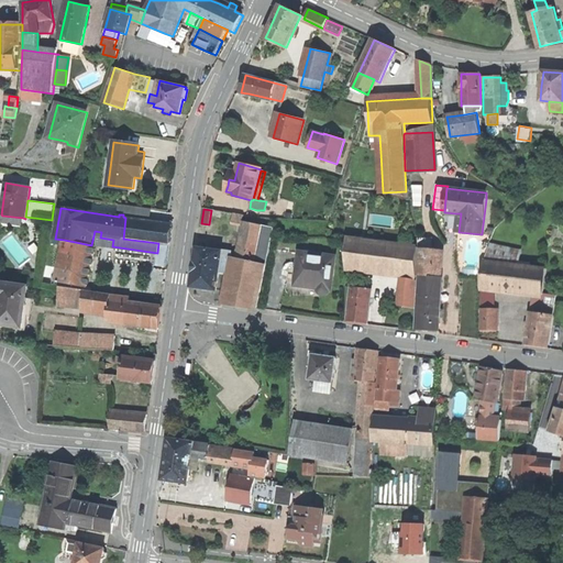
[(232,223),(242,224),(243,216),(233,213),(232,223)]
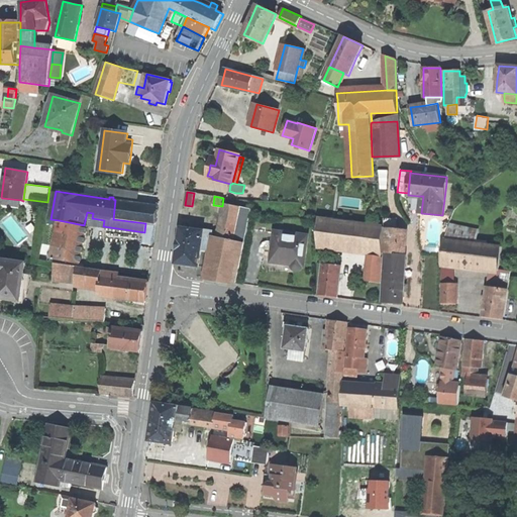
[(20,207),(21,200),(2,198),(1,204),(20,207)]
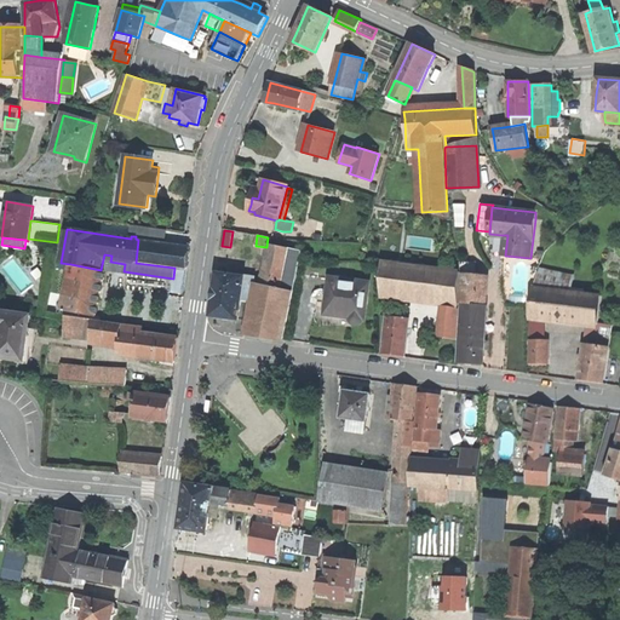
[(136,263),(174,268),(187,270),(190,247),(138,240),(136,263)]
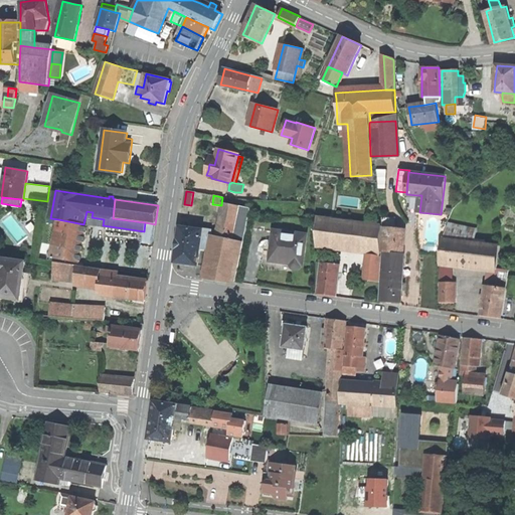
[(218,236),(243,242),(250,208),(231,204),(225,202),(218,236)]
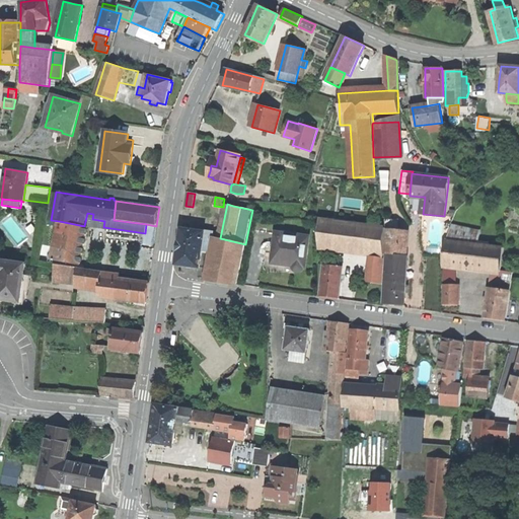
[(371,252),(384,253),(385,227),(319,219),(319,245),(371,252)]
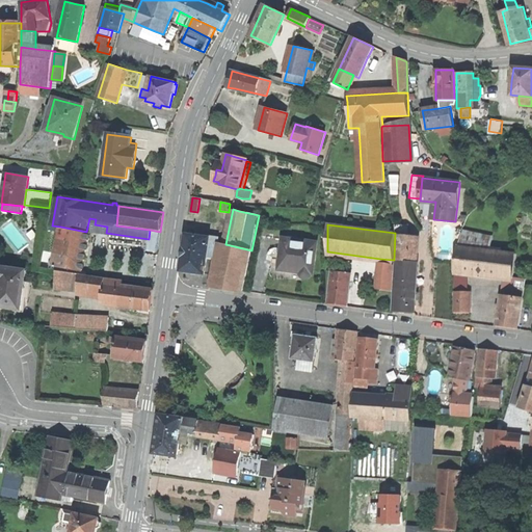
[(398,225),(397,236),(406,237),(407,225),(398,225)]
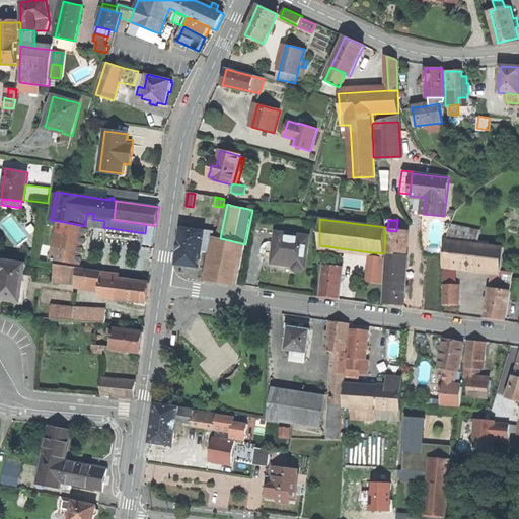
[(84,226),(59,221),(52,260),(81,265),(85,239),(88,226),(84,226)]
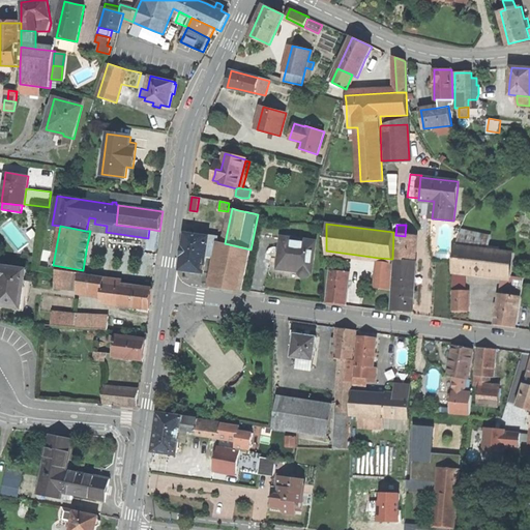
[(207,254),(209,236),(186,233),(181,269),(193,270),(204,272),(207,254)]
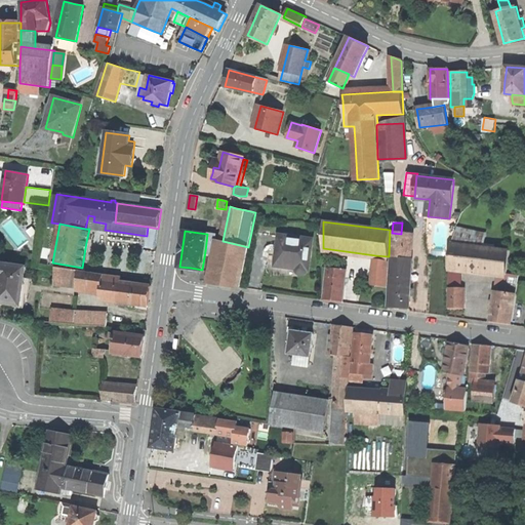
[(390,256),(392,256),(410,258),(412,235),(401,234),(392,233),(390,256)]
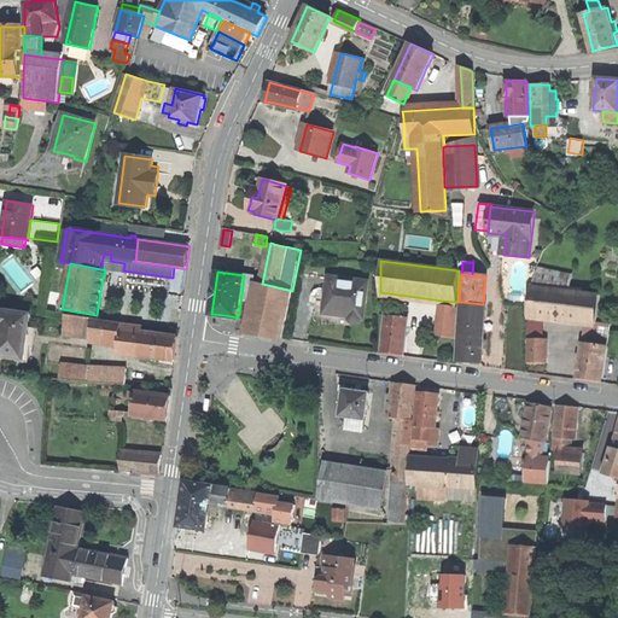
[(242,296),(251,297),(254,283),(255,278),(244,275),(242,296)]
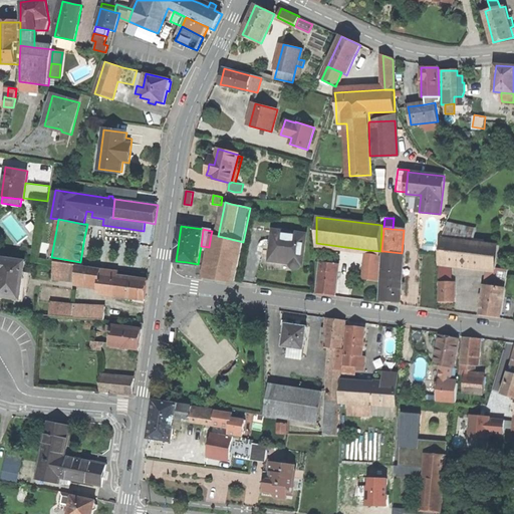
[(301,265),(305,235),(273,231),(270,261),(280,263),(291,264),(291,266),(292,267),(293,269),(294,269),(295,269),(296,269),(298,269),(299,268),(300,267),(301,265)]
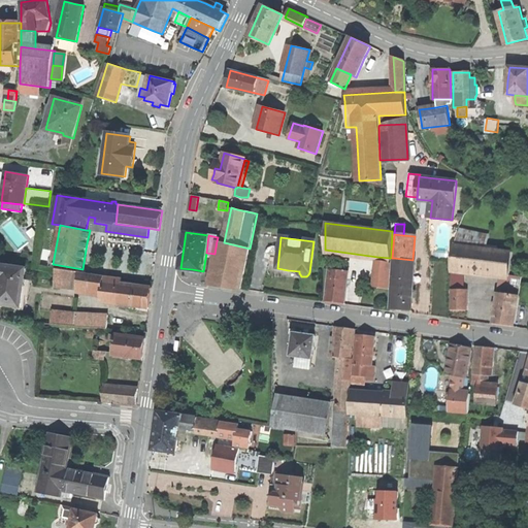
[(250,249),(224,242),(217,241),(215,254),(208,284),(241,289),(250,249)]
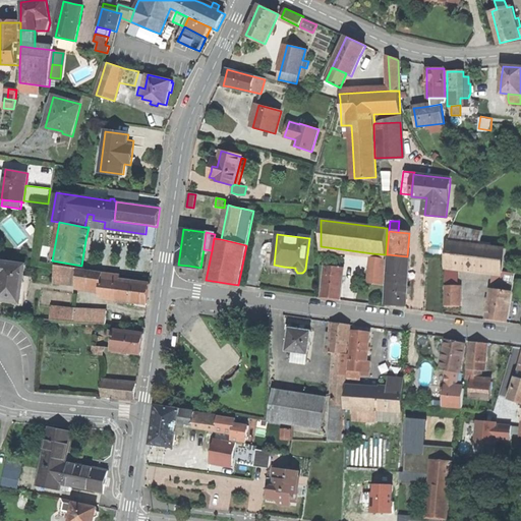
[(458,267),(494,272),(503,273),(506,249),(480,245),(448,241),(445,265),(458,267)]
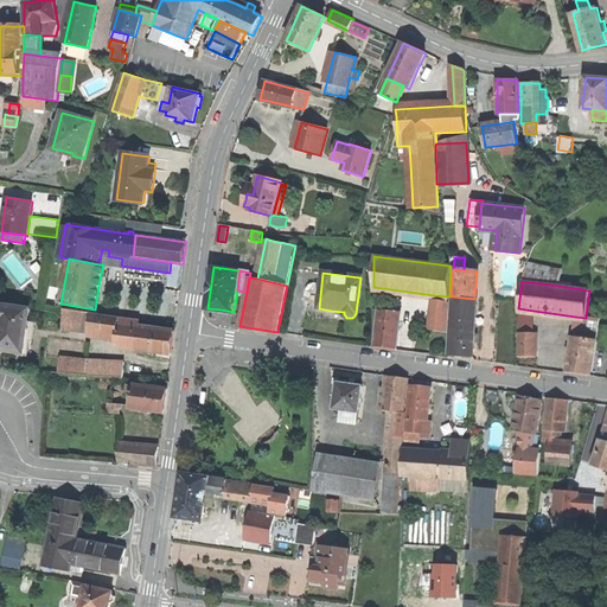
[(447,327),(449,296),(434,295),(430,325),(447,327)]
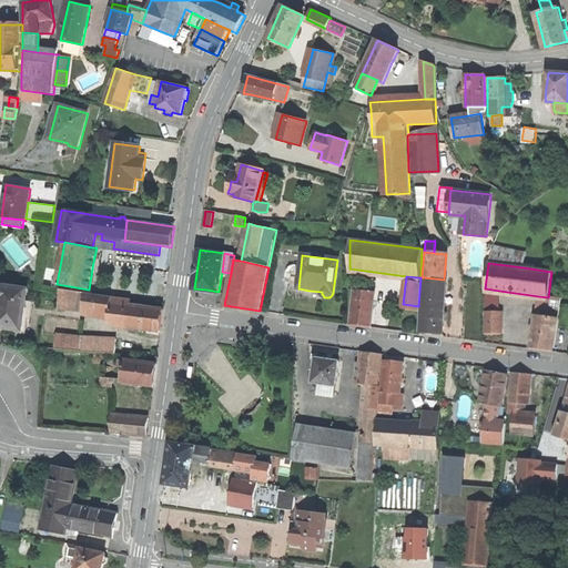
[(444,280),(424,277),(422,332),(436,333),(443,333),(446,280),(444,280)]
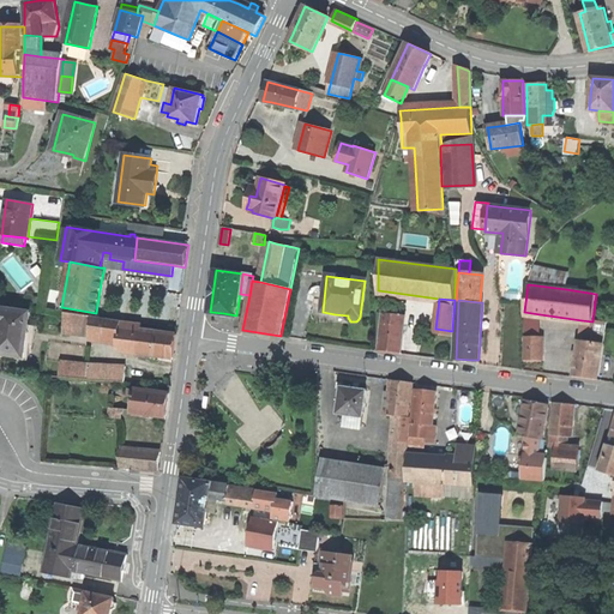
[(0,353),(24,357),(31,313),(0,308),(0,323),(1,324),(0,330),(0,353)]
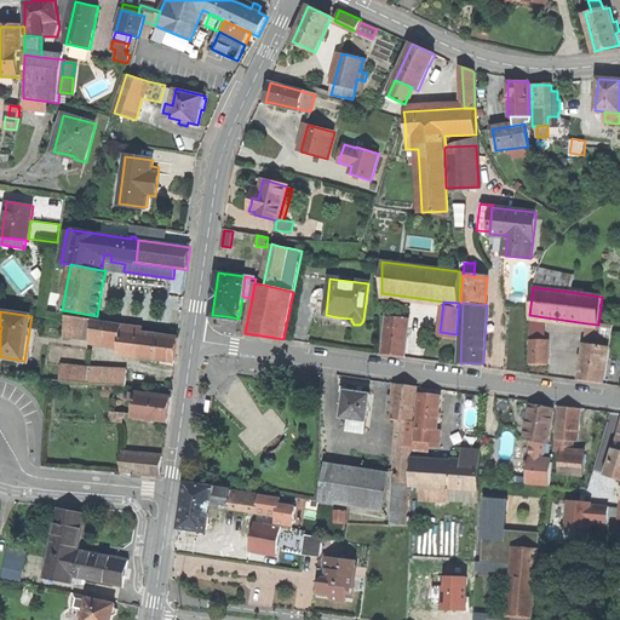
[(139,352),(139,357),(162,360),(176,361),(179,337),(143,333),(143,326),(124,323),(122,323),(65,315),(65,317),(64,337),(92,339),(93,338),(120,342),(120,350),(139,352)]
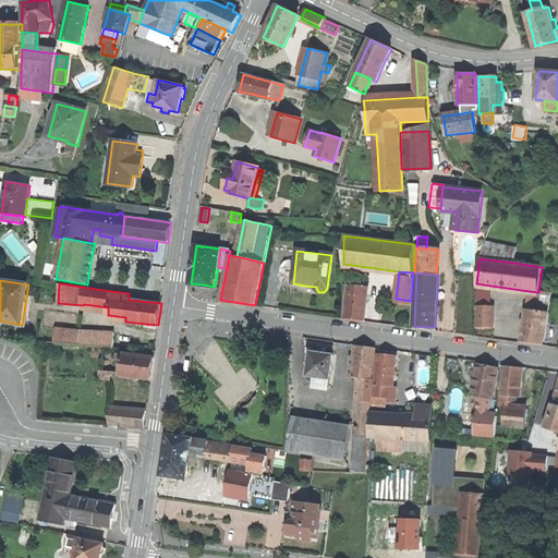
[(490,305),(490,286),(476,283),(476,306),(489,305),(490,305)]
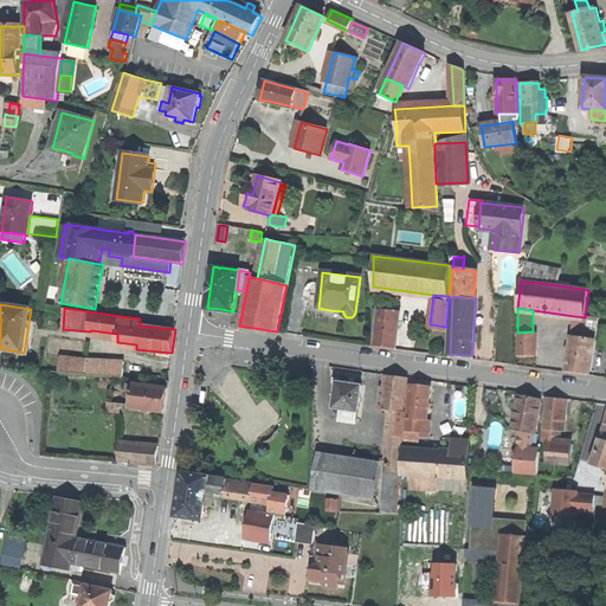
[(389,347),(397,347),(400,311),(379,309),(375,345),(389,347)]
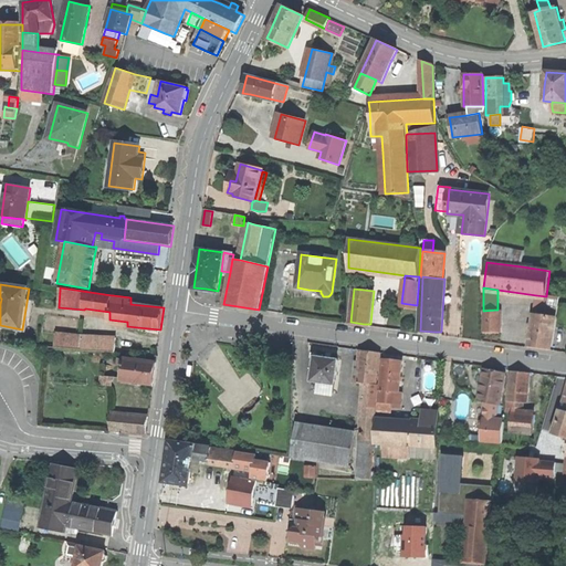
[(534,314),(555,316),(557,304),(557,297),(546,296),(536,295),(534,314)]
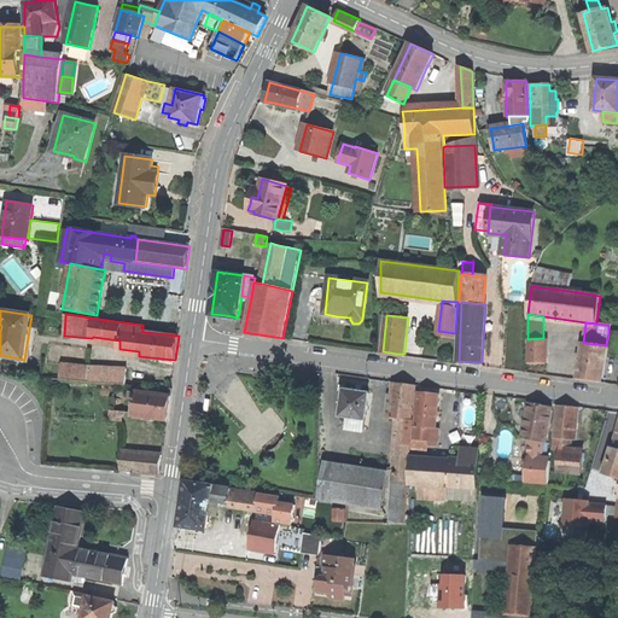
[(529,362),(542,362),(542,338),(528,339),(529,362)]
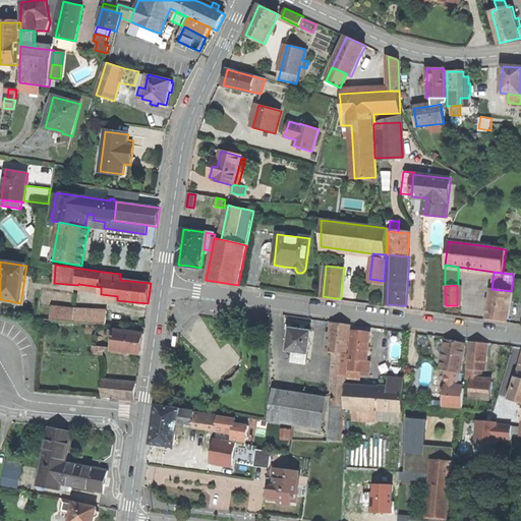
[(511,291),(491,289),(489,298),(488,306),(487,319),(500,321),(507,322),(510,301),(511,291)]
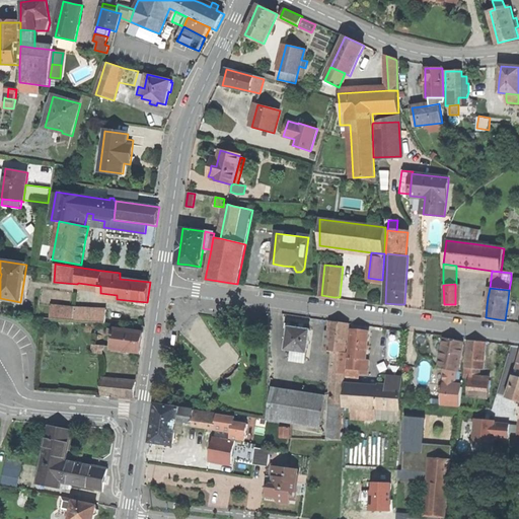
[(98,321),(106,322),(107,309),(74,307),(52,306),(51,318),(98,321)]
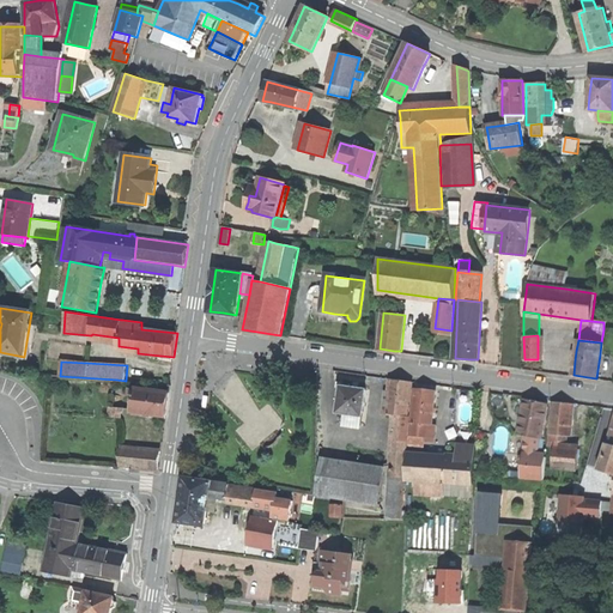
[(390,388),(387,413),(407,416),(412,382),(392,380),(390,388)]
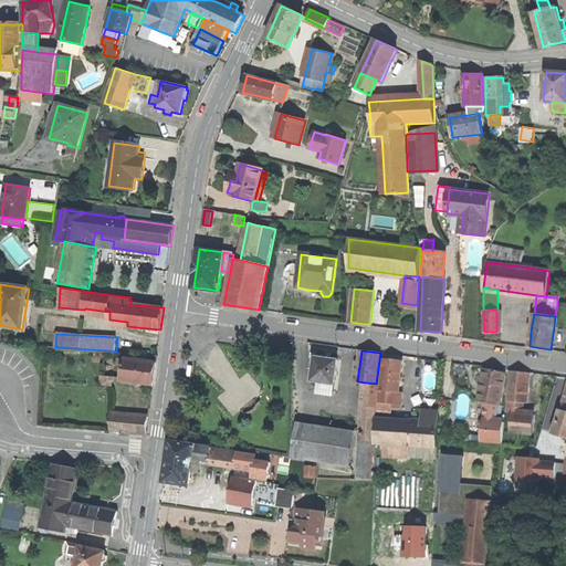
[(334,388),(334,384),(335,384),(338,359),(328,358),(315,356),(312,380),(325,383),(324,387),(334,388)]
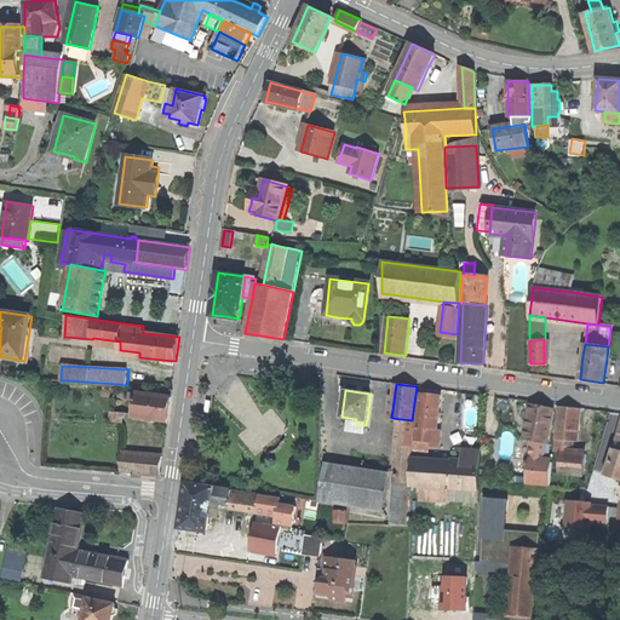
[(149,419),(168,422),(171,397),(137,392),(133,417),(149,419)]
